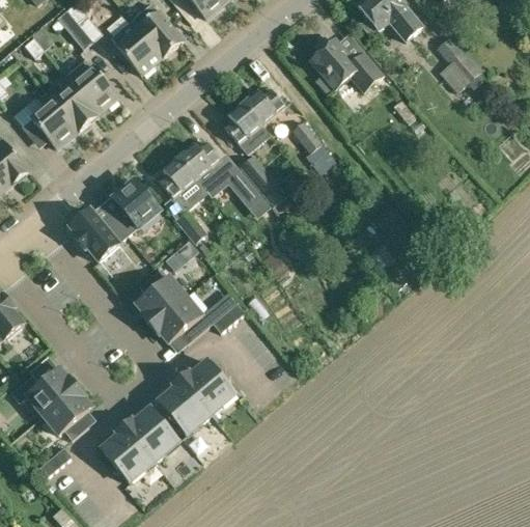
[(189,0),(206,20),(227,2),(225,0),(189,0)]
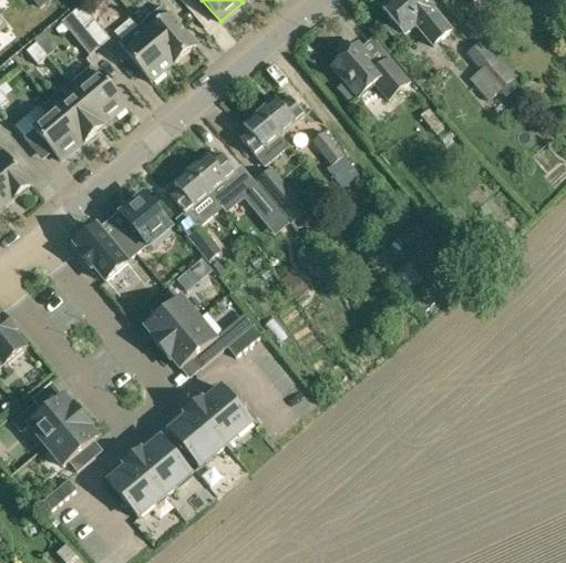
[(413,24),(431,45),(450,29),(424,0),(387,0),(379,7),(391,20),(384,26),(393,37),(400,31),(402,33),(413,24)]
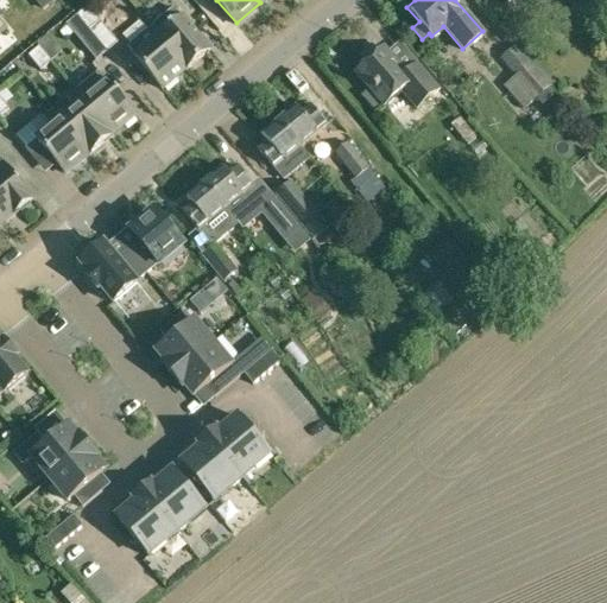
[(76,13),(106,48),(117,38),(87,4),(76,13)]
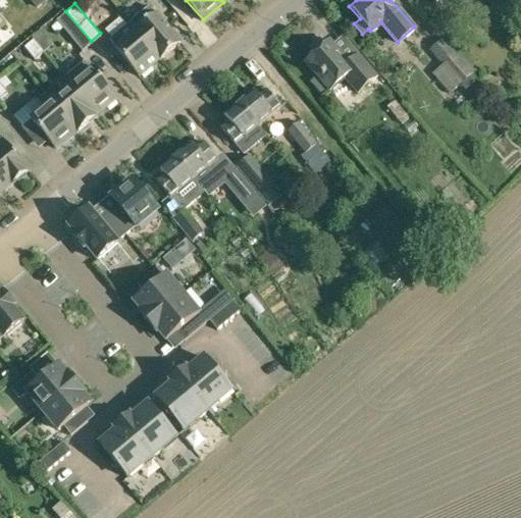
[(128,20),(159,58),(180,41),(156,12),(155,13),(149,4),(128,20)]
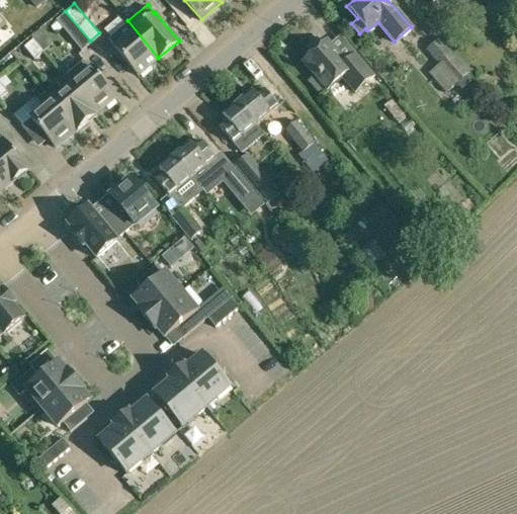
[(57,17),(82,48),(90,40),(65,11),(57,17)]
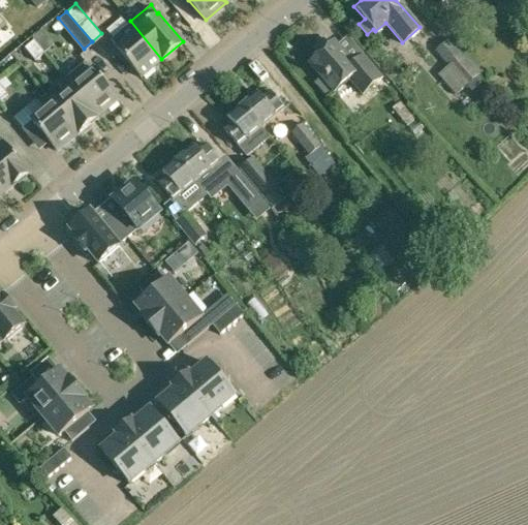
[(110,38),(142,75),(161,59),(130,21),(110,38)]
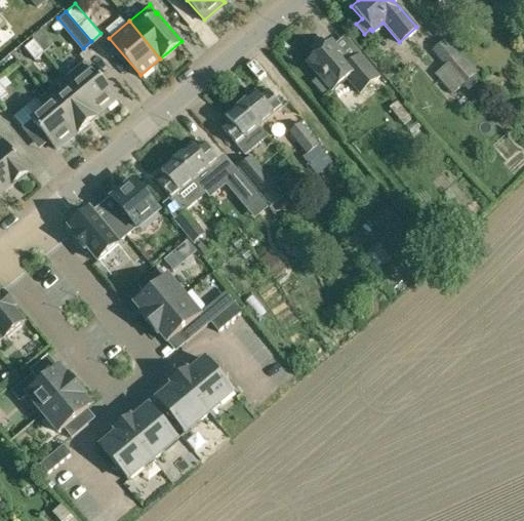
[(444,36),(431,48),(443,63),(434,72),(451,91),(477,69),(459,48),(457,50),(444,36)]
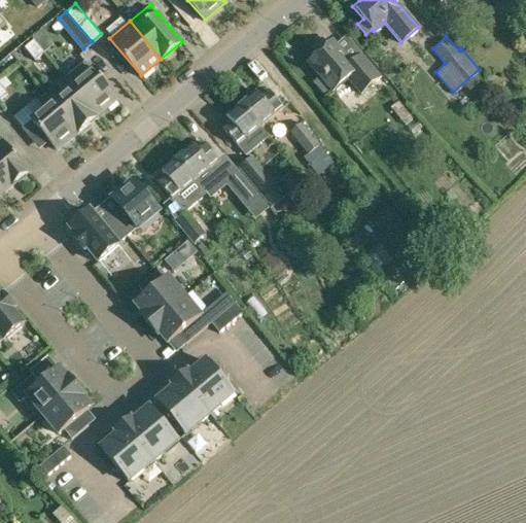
[(24,46),(35,59),(44,51),(33,38),(24,46)]
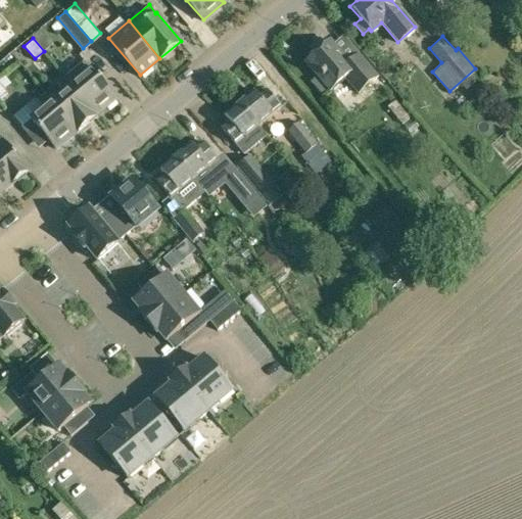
[(310,78),(324,94),(345,76),(358,90),(376,74),(358,52),(348,60),(330,39),(304,60),(316,74),(310,78)]
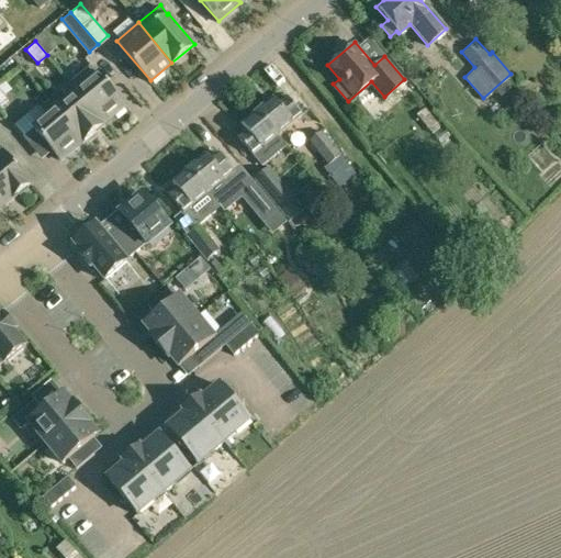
[(69,81),(103,122),(125,104),(99,73),(98,73),(90,64),(69,81)]
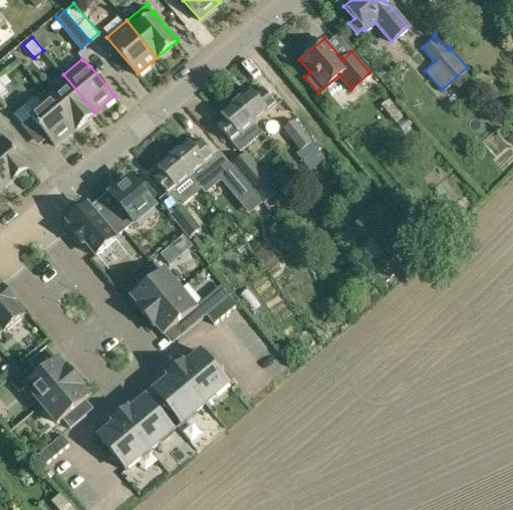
[(51,99),(75,129),(94,111),(63,74),(56,80),(62,89),(51,99)]
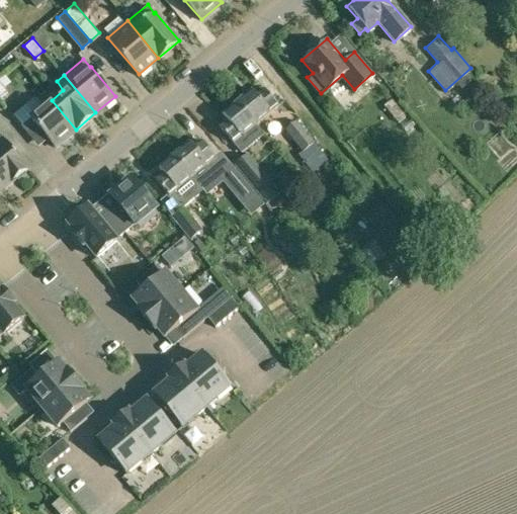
[(251,88),(235,101),(254,124),(255,123),(277,104),(263,87),(256,94),(251,88)]
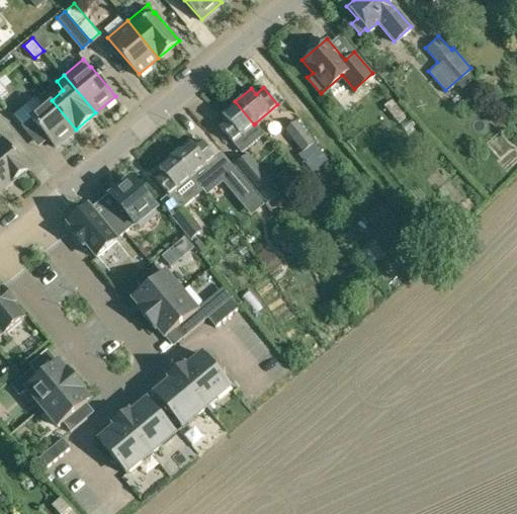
[(31,116),(56,146),(76,130),(52,100),(45,91),(36,98),(44,106),(31,116)]
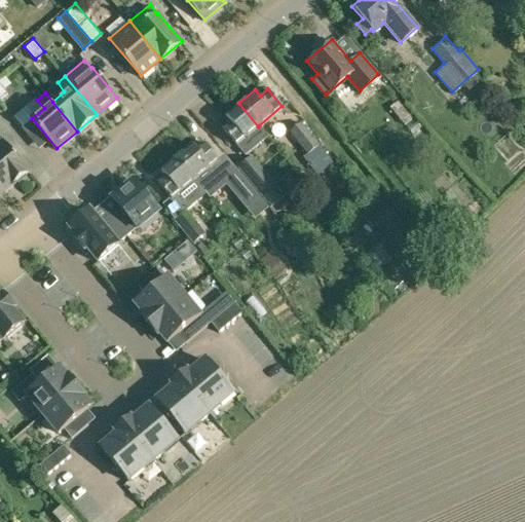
[(389,105),(404,122),(410,115),(397,99),(389,105)]
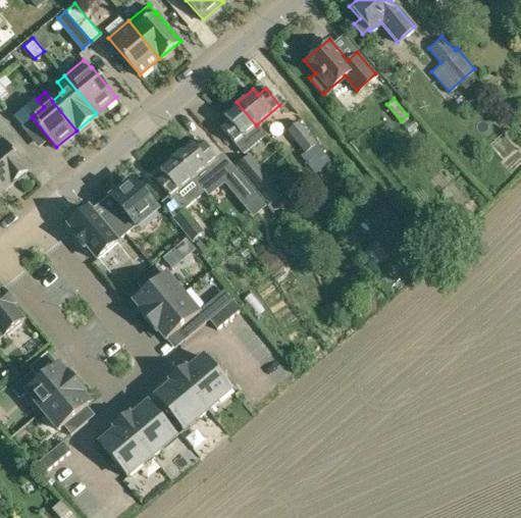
[(256,125),(237,102),(222,114),(227,119),(220,125),(235,143),(236,143),(243,152),(265,133),(257,124),(256,125)]
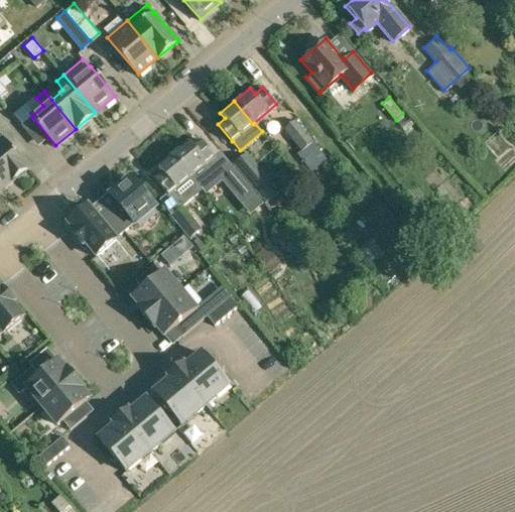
[(298,151),(311,168),(326,157),(319,149),(311,140),(312,140),(295,118),(283,127),(301,149),(300,149),(298,151)]
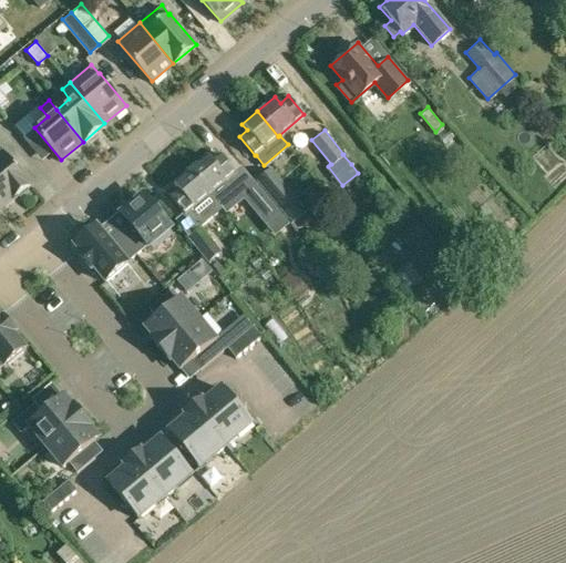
[(0,195),(6,203),(30,183),(2,150),(0,151),(0,195)]
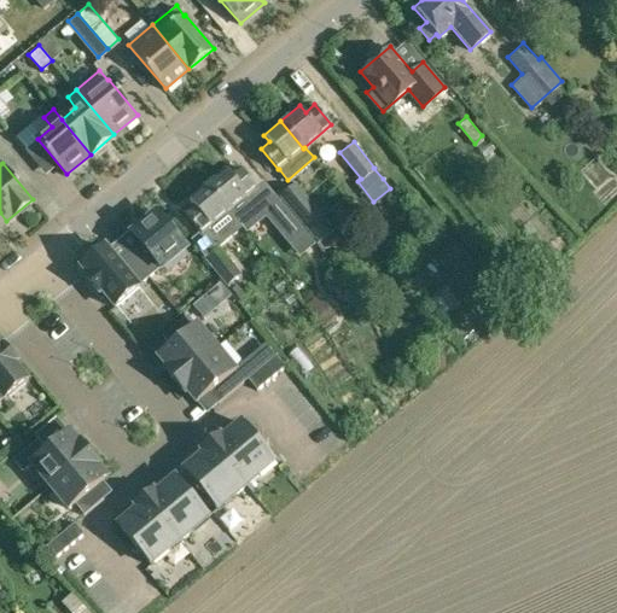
[(205,184),(227,211),(256,188),(238,167),(228,175),(223,169),(205,184)]
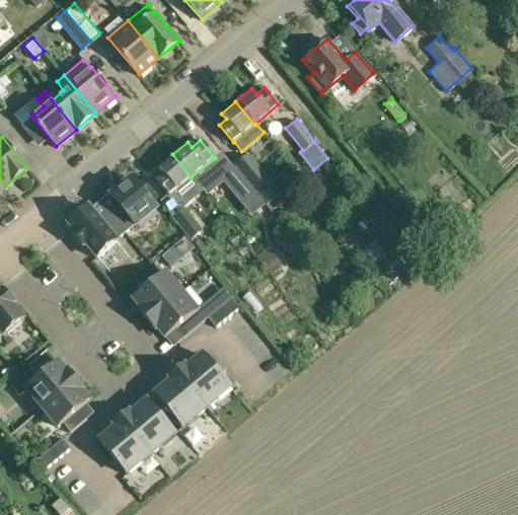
[(233,163),(267,203),(280,191),(247,152),(233,163)]
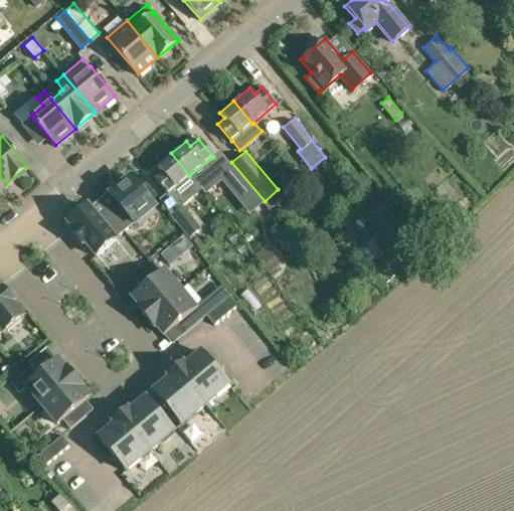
[(154,177),(168,194),(189,176),(171,153),(157,164),(162,170),(154,177)]
